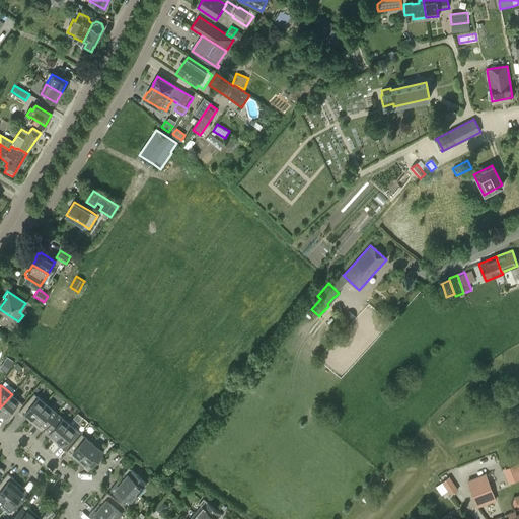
[(12,394),(0,408),(0,411),(4,414),(1,417),(7,422),(22,403),(12,394)]
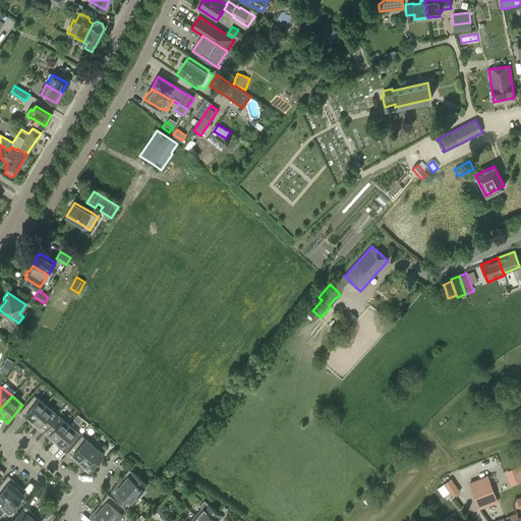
[(33,420),(46,405),(35,396),(19,413),(25,418),(27,416),(33,420)]
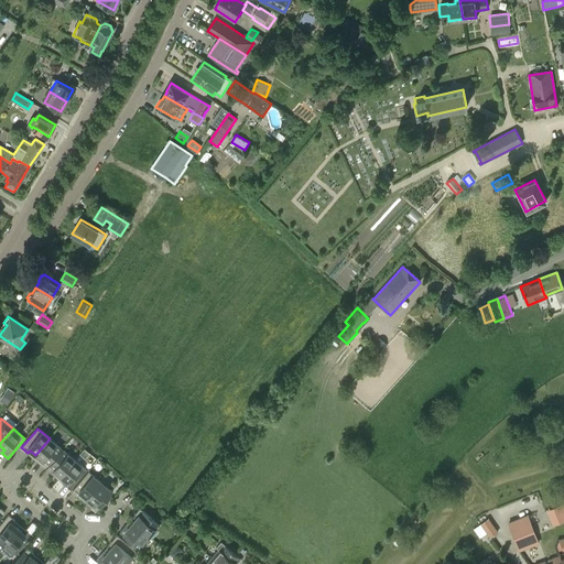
[(61,448),(50,438),(35,455),(41,459),(38,462),(44,467),(61,448)]
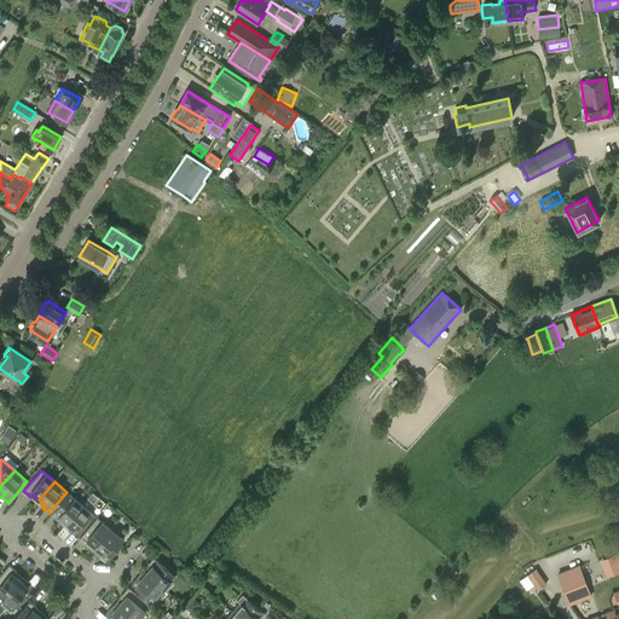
[(67,522),(82,504),(69,493),(51,515),(58,521),(61,518),(67,522)]
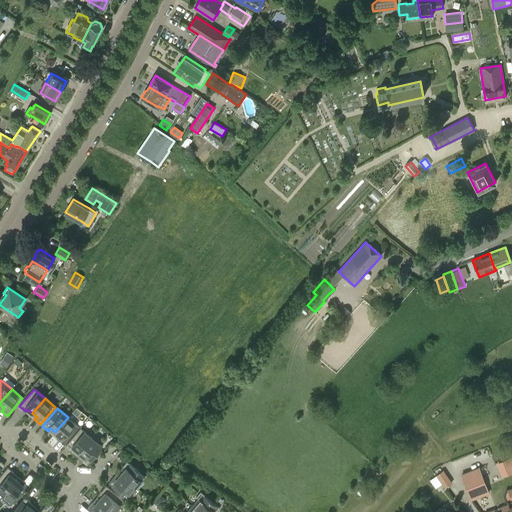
[(78,427),(68,417),(55,432),(60,437),(58,439),(64,444),(78,427)]
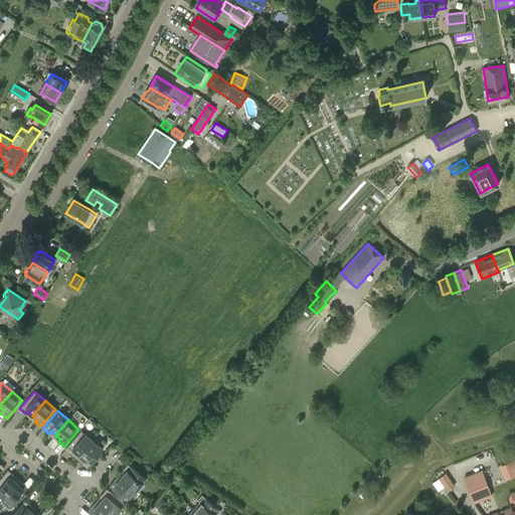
[(78,455),(92,440),(80,431),(65,448),(71,454),(73,451),(78,455)]
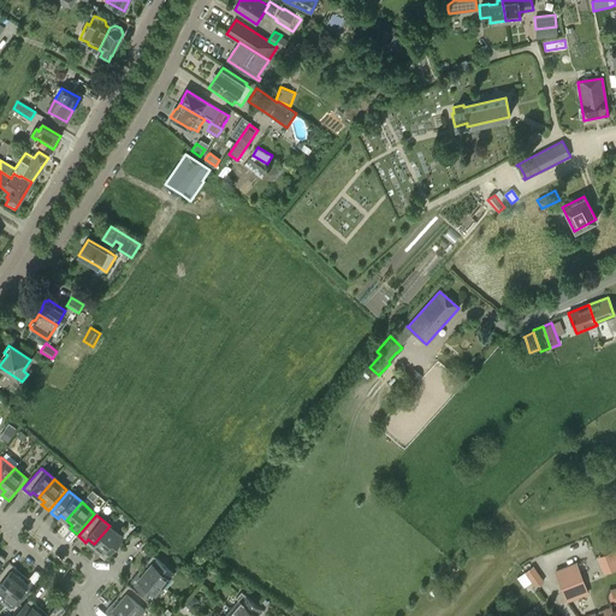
[(123,537),(110,526),(94,544),(100,550),(98,552),(105,558),(123,537)]
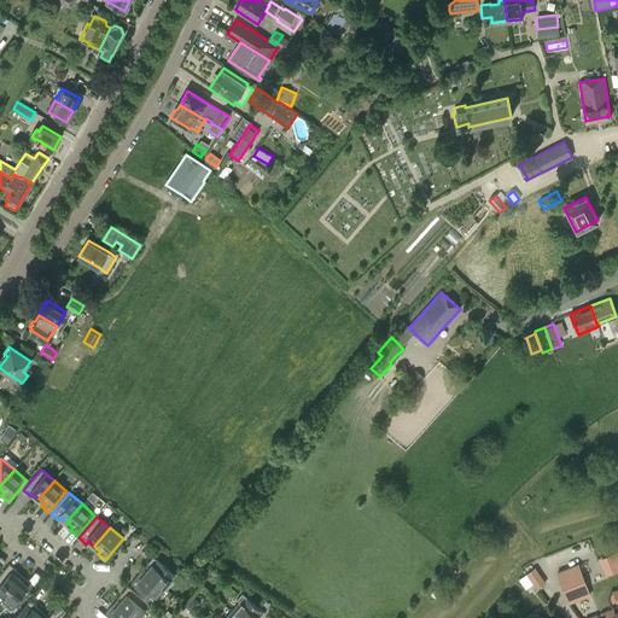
[(617,551),(607,555),(613,572),(617,570),(617,551)]
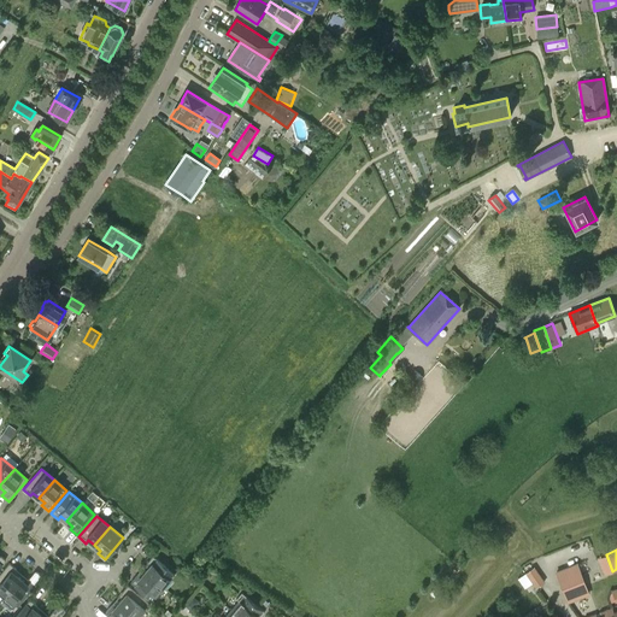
[(150,565),(145,571),(163,587),(174,574),(153,556),(147,563),(150,565)]
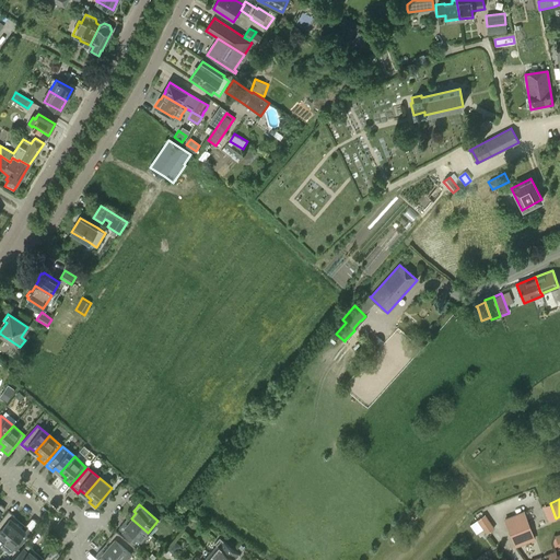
[(0,536),(4,540),(18,524),(12,520),(14,516),(9,512),(0,521),(0,536)]
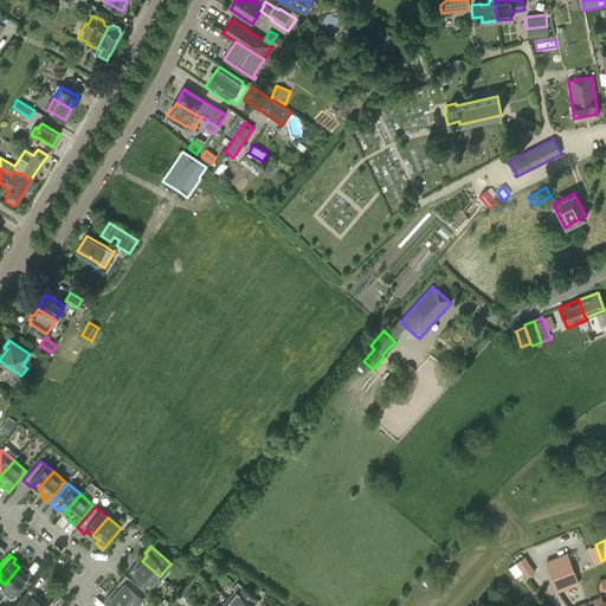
[(568,555),(547,563),(555,584),(558,591),(579,584),(568,555)]
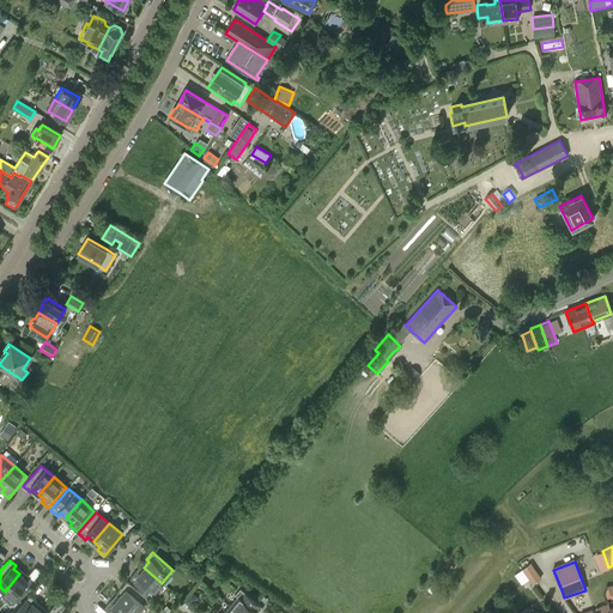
[(521,569),(532,584),(541,578),(530,563),(521,569)]
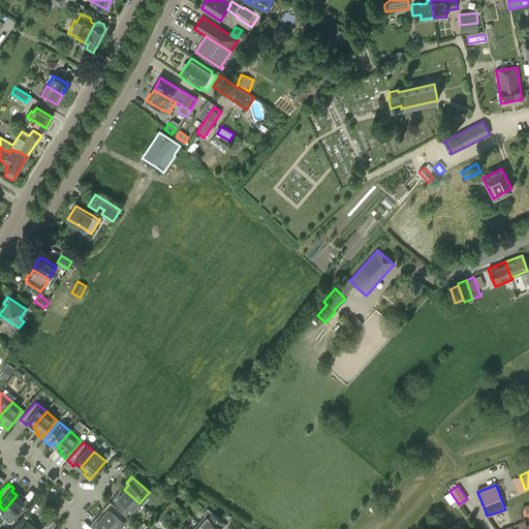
[(139,503),(124,490),(120,495),(117,493),(112,499),(130,515),(139,503)]
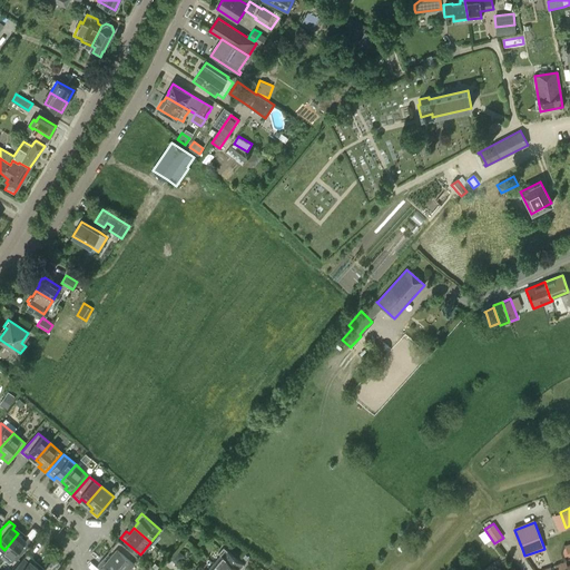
[(18,533),(5,550),(0,556),(10,563),(15,559),(16,560),(32,541),(26,536),(23,538),(18,533)]
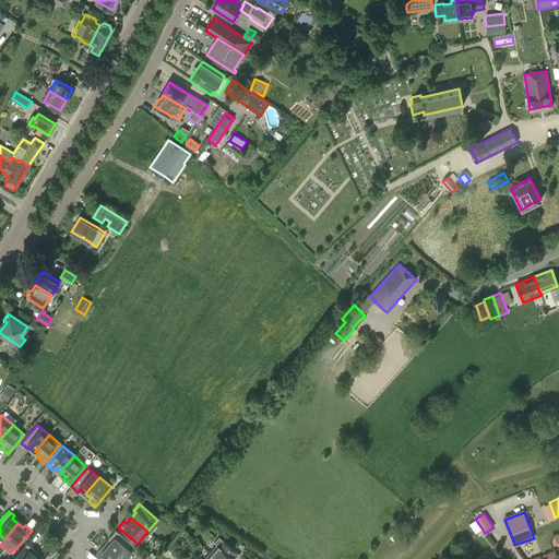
[(113,539),(108,545),(125,558),(134,547),(116,531),(110,537),(113,539)]
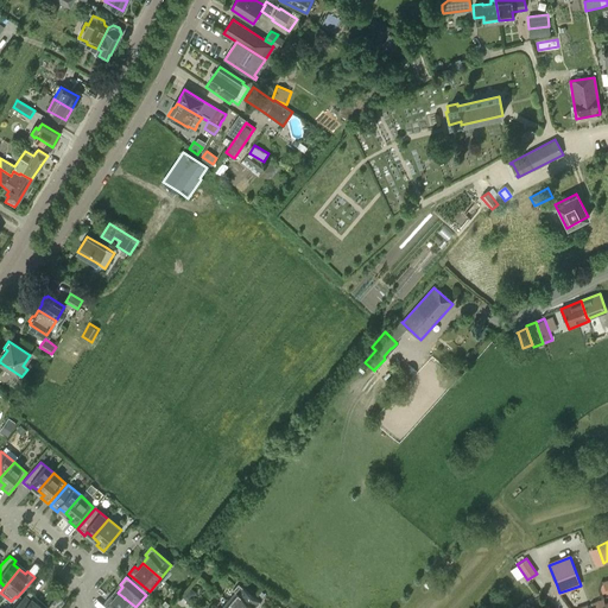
[(235,591),(227,601),(235,607),(254,607),(259,603),(238,584),(233,590),(235,591)]
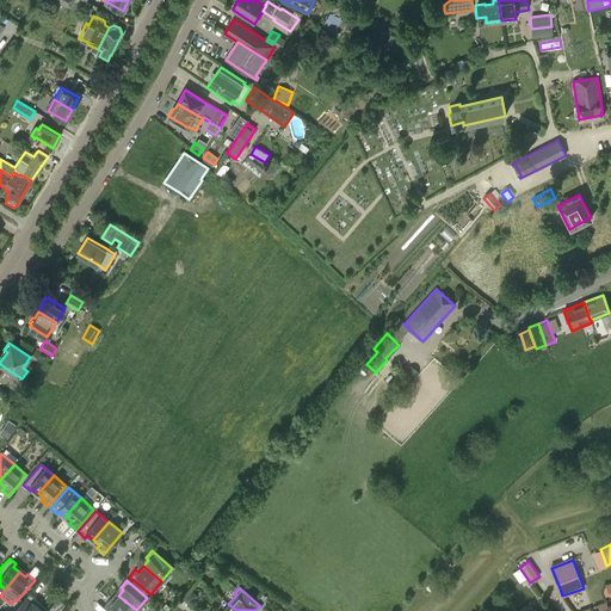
[(30,594),(14,610),(37,610),(39,608),(34,603),(37,600),(30,594)]
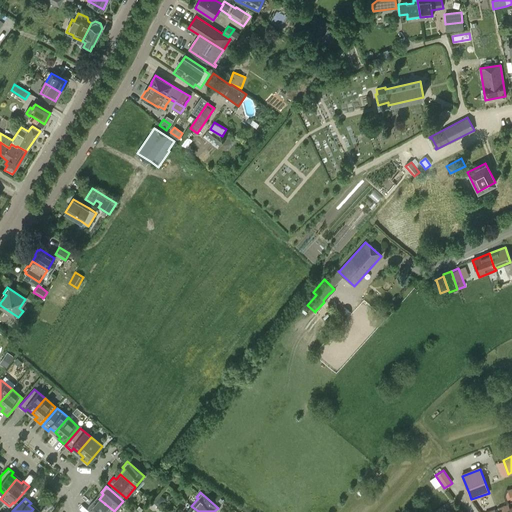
[(113,511),(114,511),(99,499),(95,504),(92,502),(87,508),(91,511),(89,511),(113,511)]
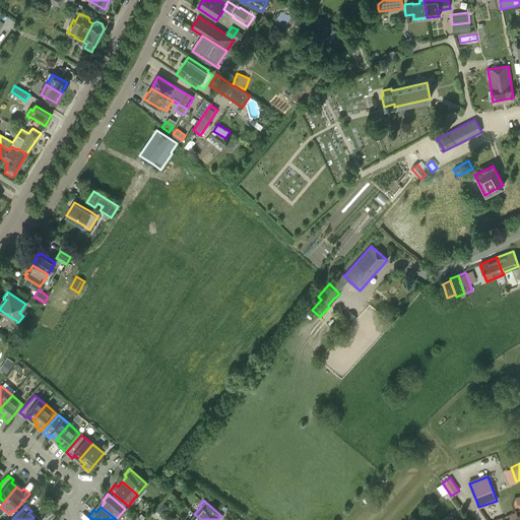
[(31,519),(50,519),(55,515),(49,510),(40,519),(37,519),(34,517),(31,519)]
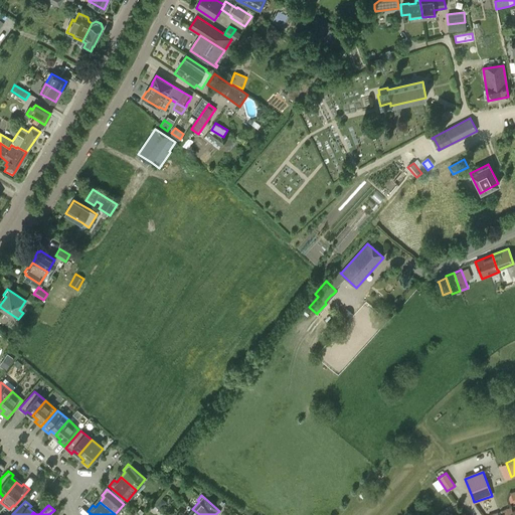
All buildings are outlined.
